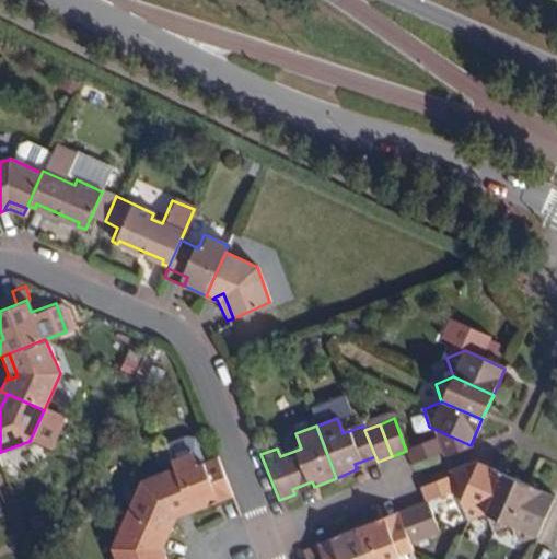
[(438,439),(406,451),(412,465),(443,453),(438,439)]
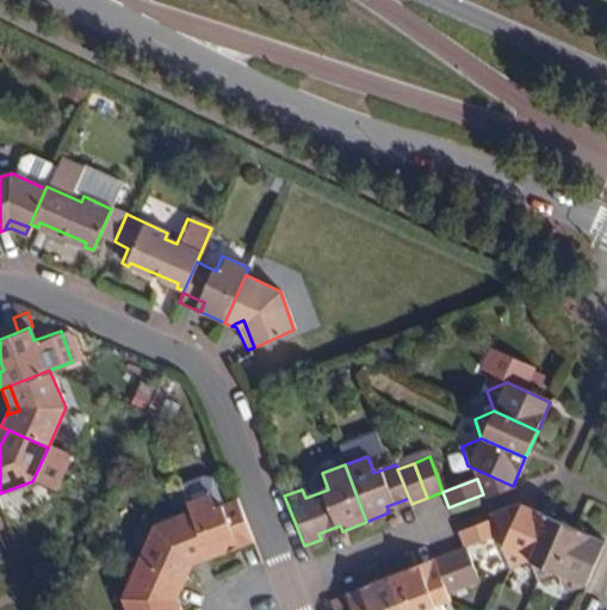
[(186,504),(189,511),(204,550),(208,560),(228,552),(224,542),(248,534),(235,499),(215,507),(210,495),(186,504)]
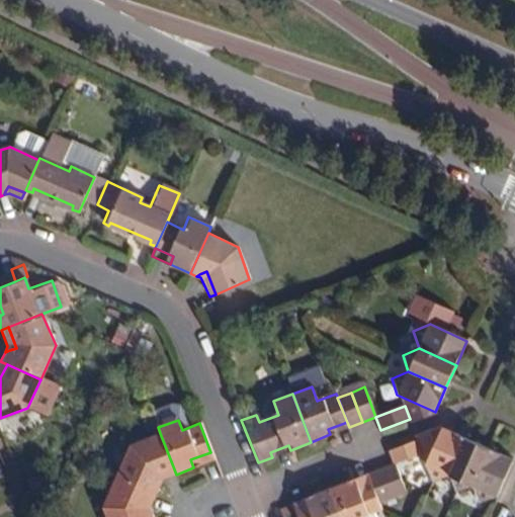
[(347,422),(328,429),(330,434),(349,427),(347,422)]
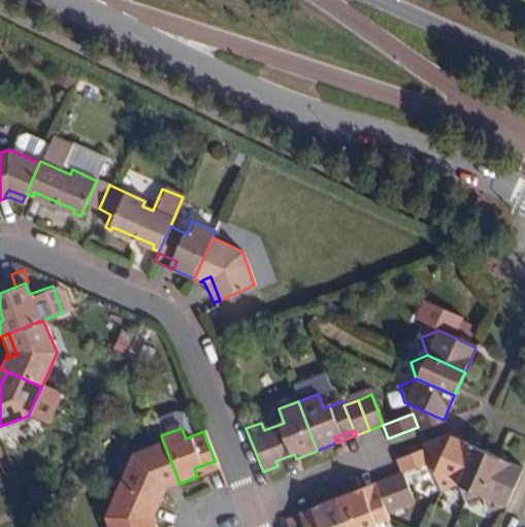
[(440,493),(457,486),(476,447),(452,435),(433,473),(440,493)]
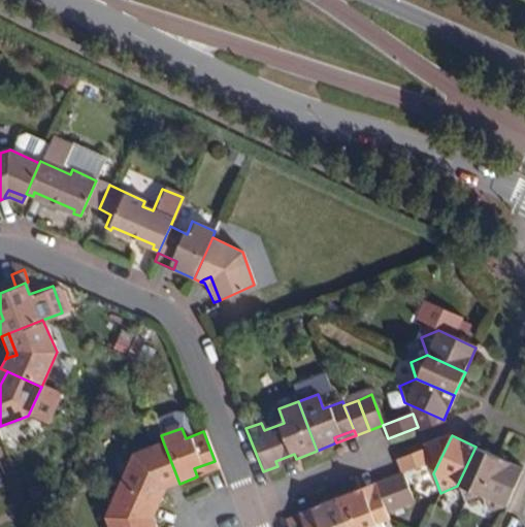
[(155,484),(176,475),(163,441),(131,454),(117,487),(151,502),(157,504),(160,497),(159,493),(155,484)]
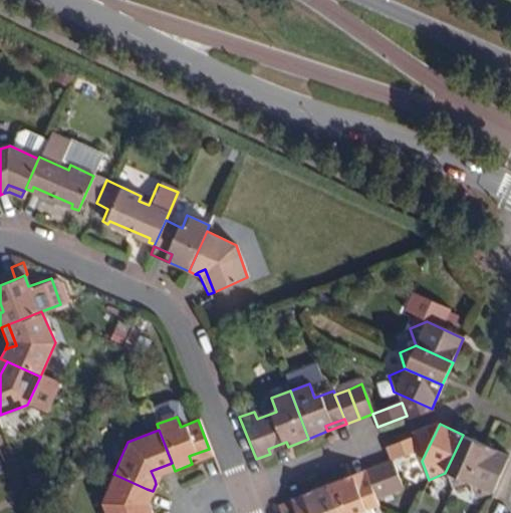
[(463,435),(445,473),(452,490),(469,484),(486,446),(463,435)]
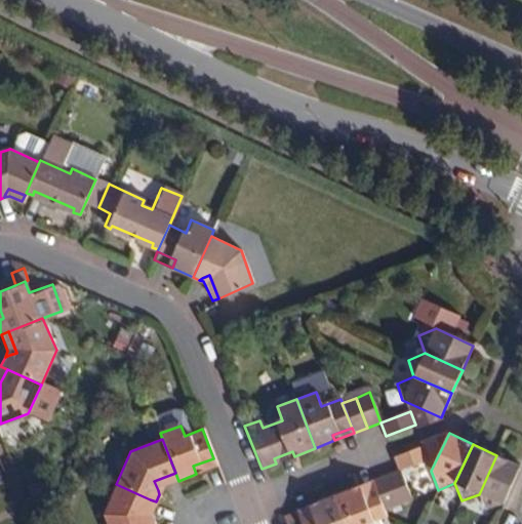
[(394,456),(399,470),(400,471),(429,459),(423,445),(394,456)]
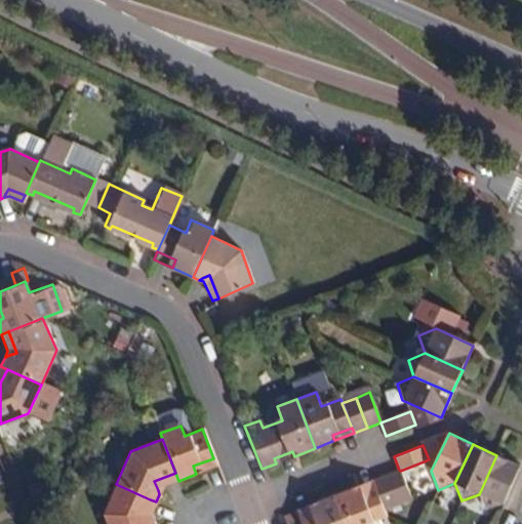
[(274,458),(276,464),(294,456),(292,451),(274,458)]
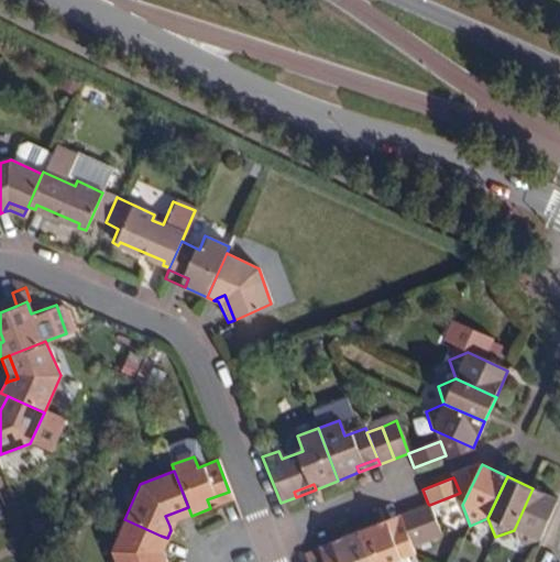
[(557,499),(533,488),(514,530),(520,549),(538,540),(557,499)]
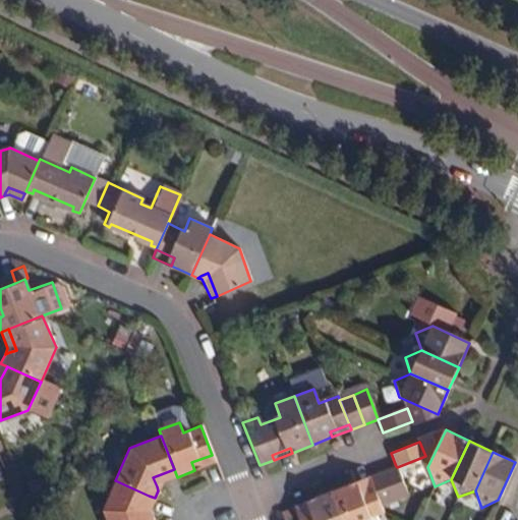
[(194,470),(215,462),(212,455),(191,462),(194,470)]
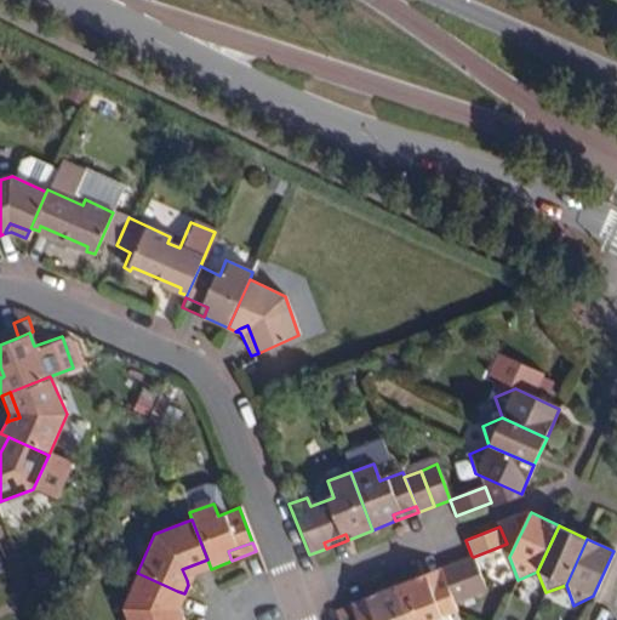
[(456,561),(470,597),(485,591),(473,557),(472,556),(456,561)]
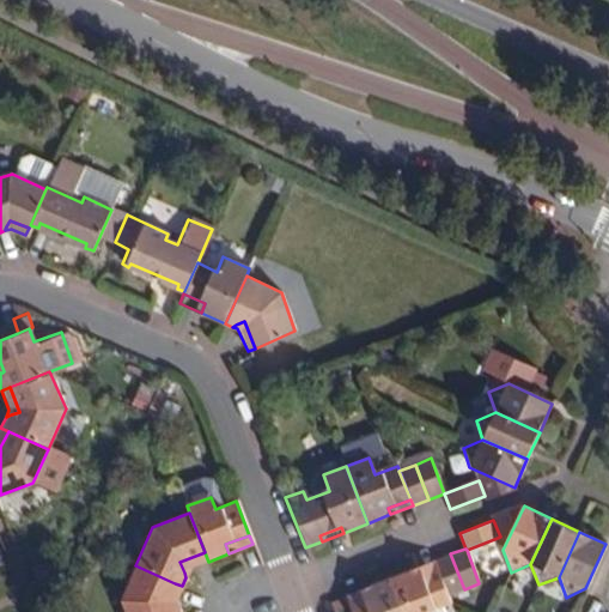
[(186,577),(190,568),(207,562),(208,562),(205,552),(180,562),(184,573),(186,577)]
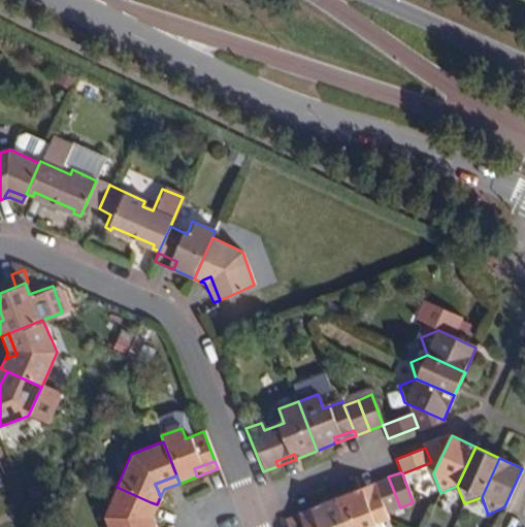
[(400,507),(388,476),(374,483),(376,490),(386,513),(400,507)]
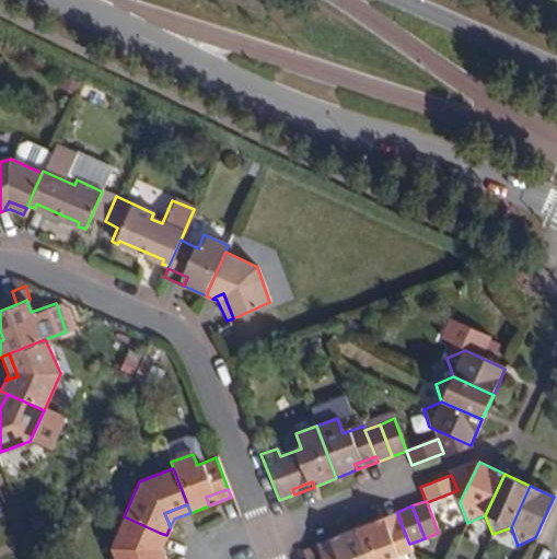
[(380,527),(399,520),(397,512),(378,520),(380,527)]
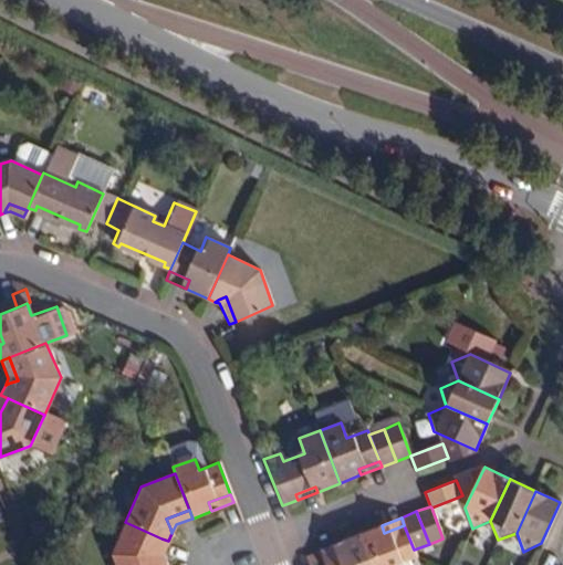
[(153,558),(162,539),(125,522),(111,553),(115,564),(165,564),(160,562),(153,558)]
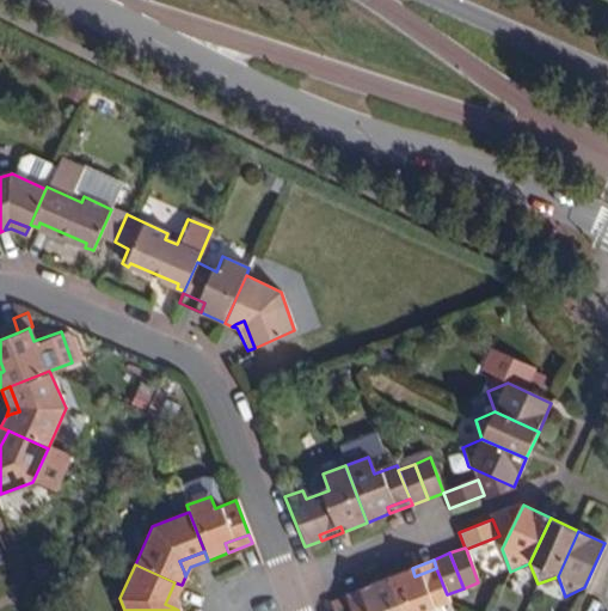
[(447,594),(436,568),(415,576),(412,568),(390,576),(403,610),(444,610),(442,604),(449,600),(447,594)]
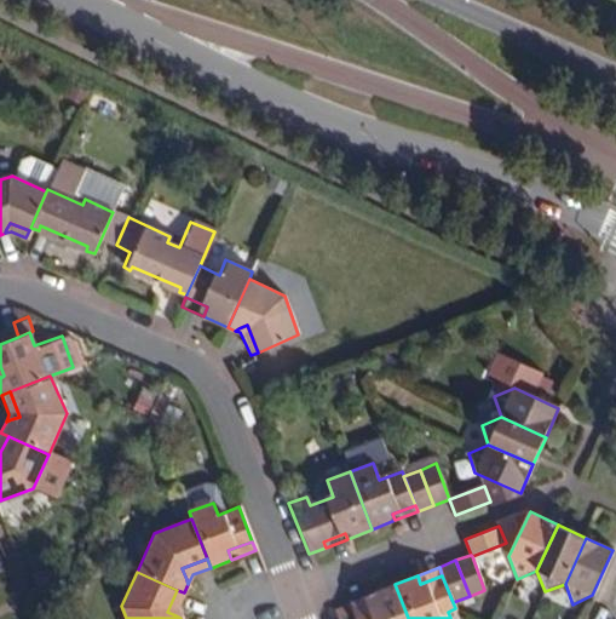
[(408,618),(395,584),(372,594),(375,602),(352,612),(355,618),(408,618)]
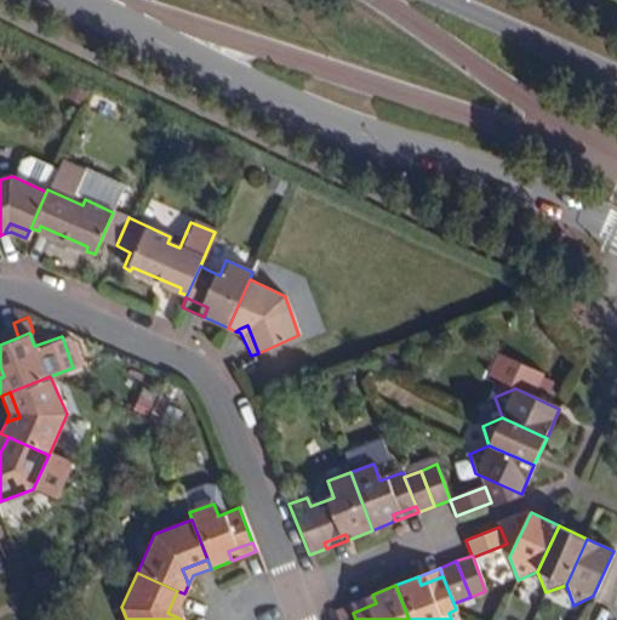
[(177,609),(184,593),(177,591),(167,613),(176,616),(181,619),(177,609)]
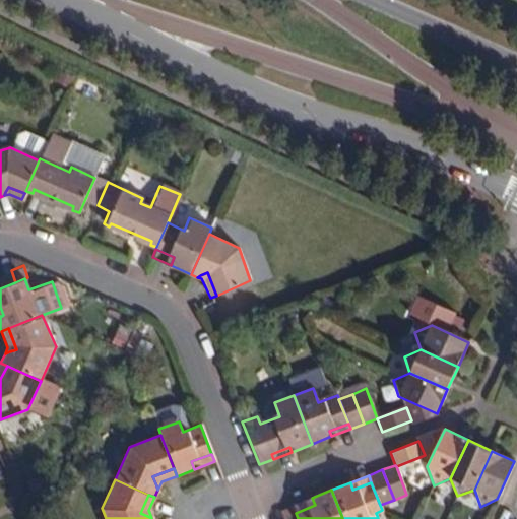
[(293,505),(296,513),(315,505),(312,498),(293,505)]
